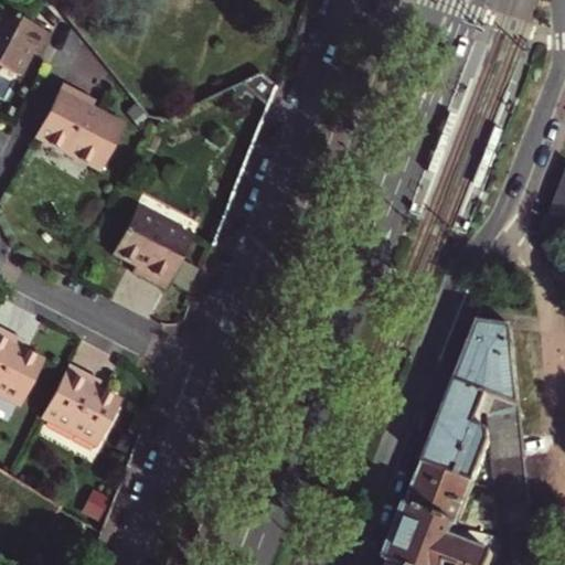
[(36,49),(44,53),(54,31),(0,2),(0,61),(23,74),(36,49)]
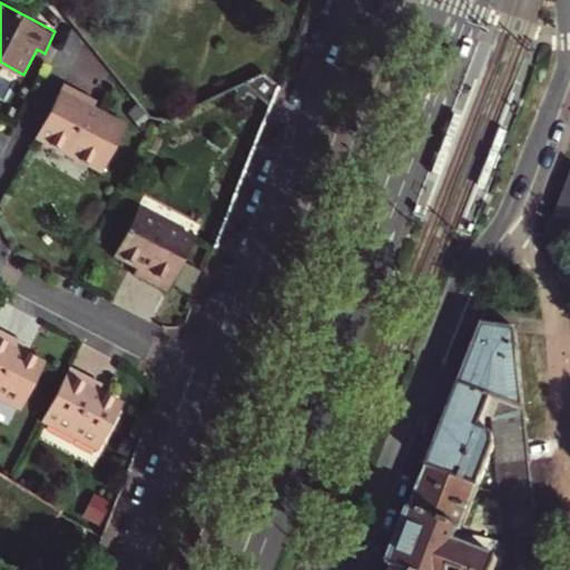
[(243,82),(267,109),(276,88),(259,74),(243,82)]
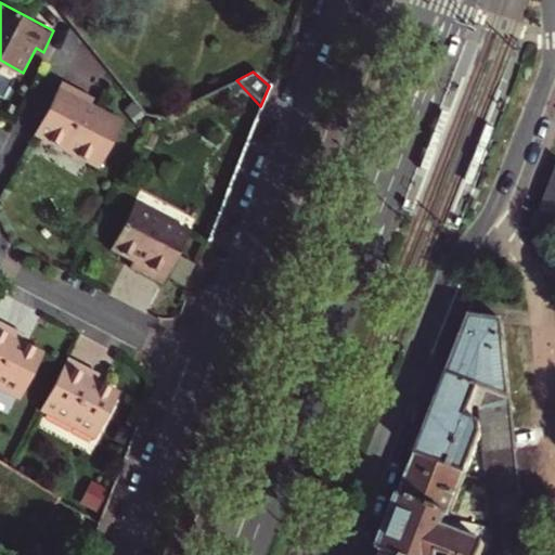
[(35,133),(101,168),(126,123),(93,105),(97,99),(63,80),(35,133)]
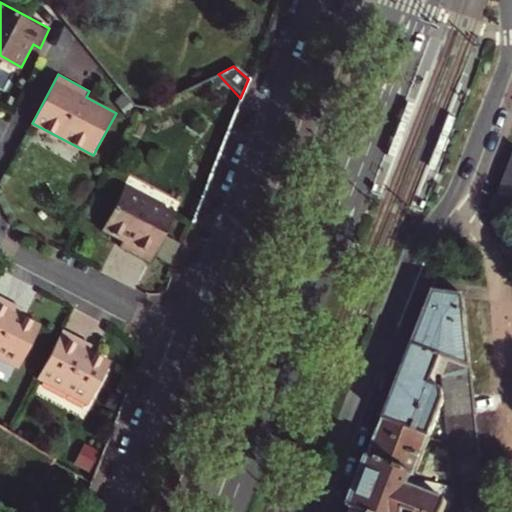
[(511,213),(511,164),(507,178),(504,177),(493,206),(511,213)]
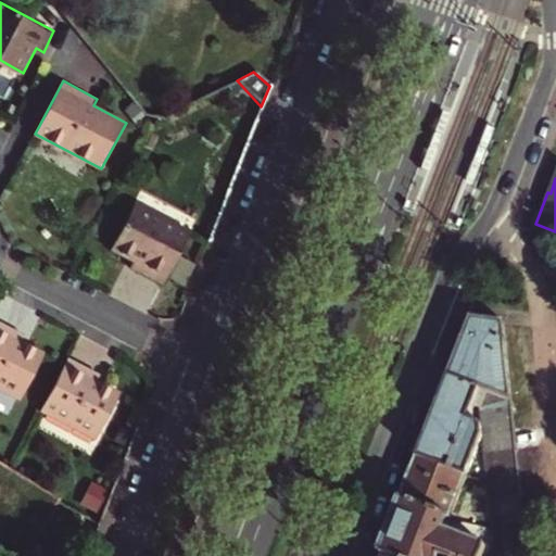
[(129,266),(161,283),(189,230),(134,202),(110,247),(134,260),(129,266)]
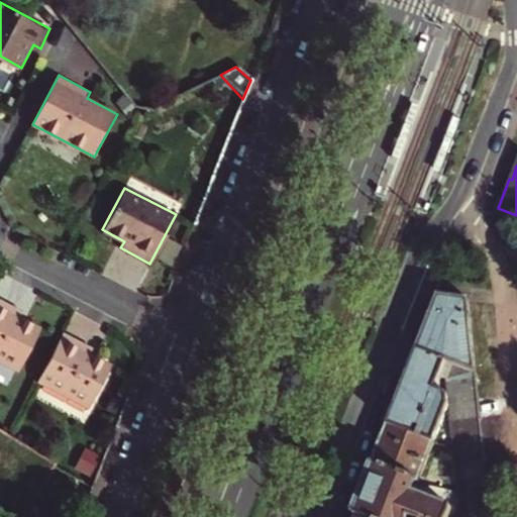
[(455,364),(477,374),(470,301),(438,296),(418,348),(455,364)]
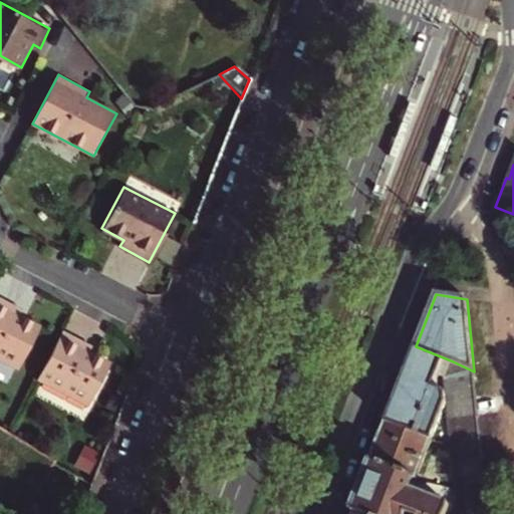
[(0,364),(13,371),(35,330),(14,319),(18,312),(0,302),(0,364)]
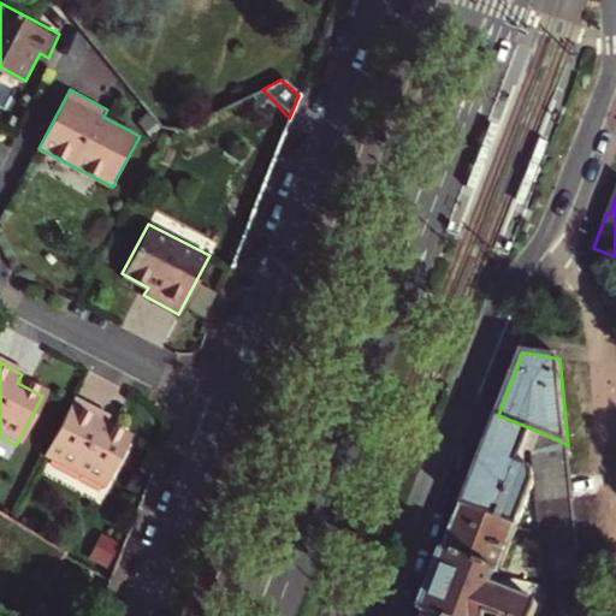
[(39,457),(101,490),(128,440),(101,427),(106,419),(70,400),(39,457)]
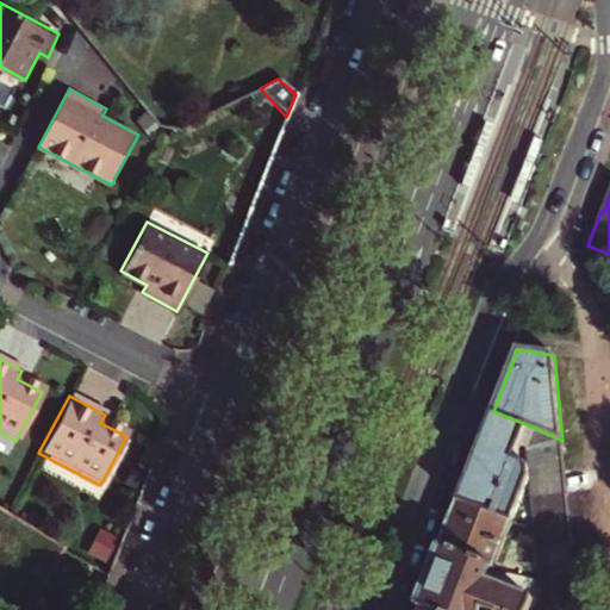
[(522,446),(528,449),(537,429),(493,411),(459,499),(512,520),(531,479),(531,478),(530,468),(515,461),(522,446)]
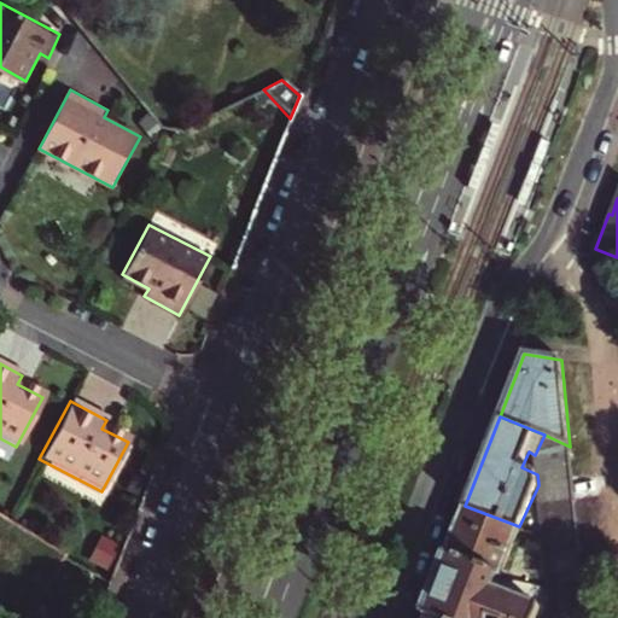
[(536,468),(572,465),(570,447),(544,435),(535,455),(536,468)]
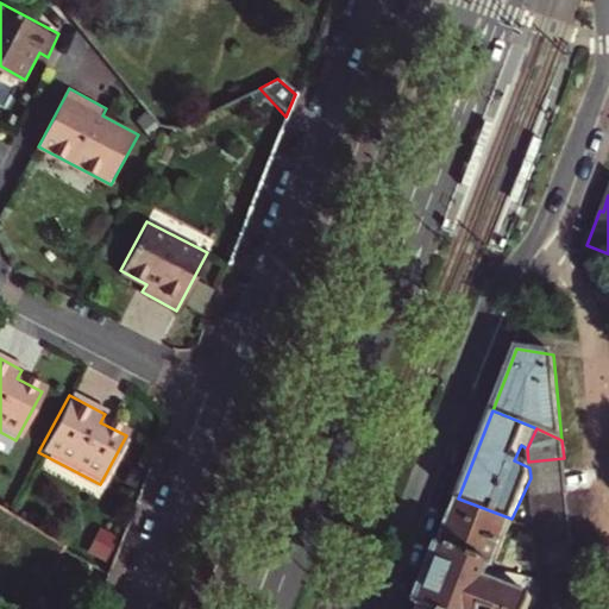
[(531,477),(565,473),(564,458),(528,462),(529,468),(531,477)]
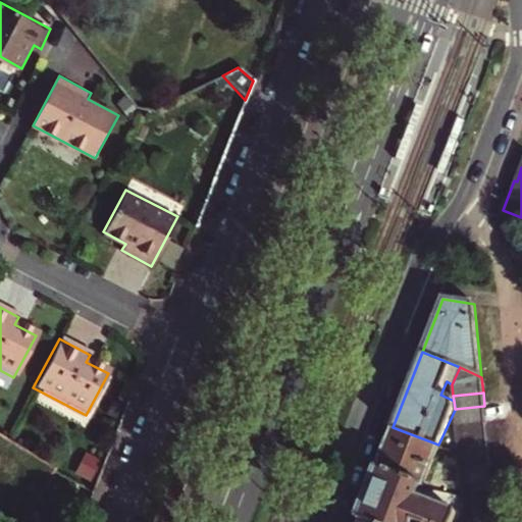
[(456,424),(486,421),(484,406),(455,409),(455,410),(456,424)]
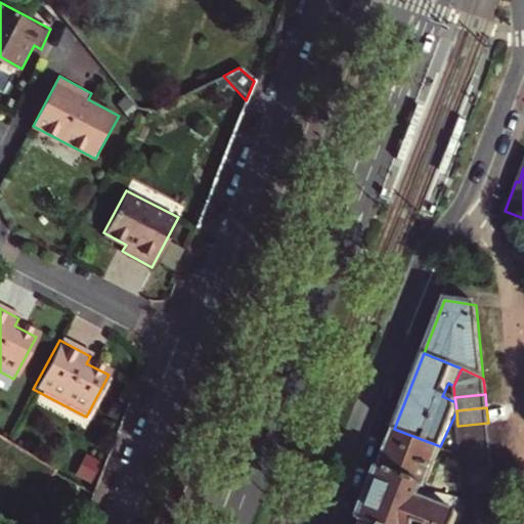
[(460,441),(489,438),(488,423),(457,426),(460,441)]
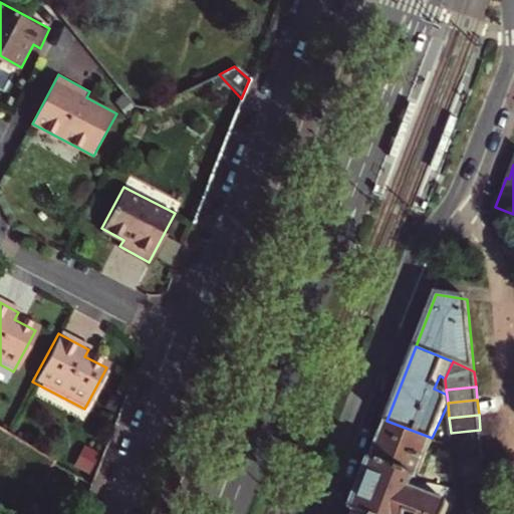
[(370,461),(416,479),(432,438),(387,421),(370,461)]
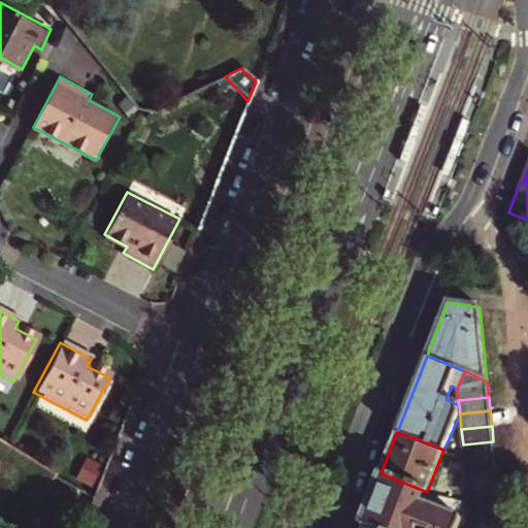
[(464,460),(495,457),(493,441),(463,444),(464,458),(464,460)]
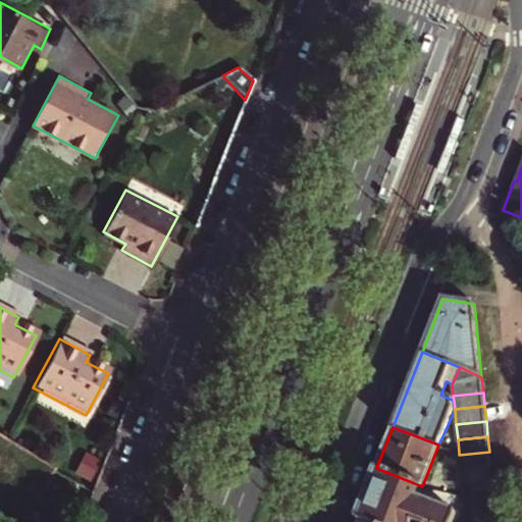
[(461,468),(490,466),(489,452),(459,455),(461,468)]
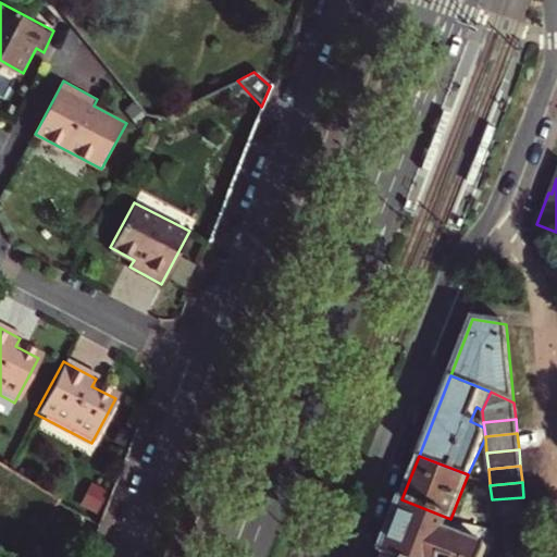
[(493,515),(525,511),(523,497),(492,499),(493,515)]
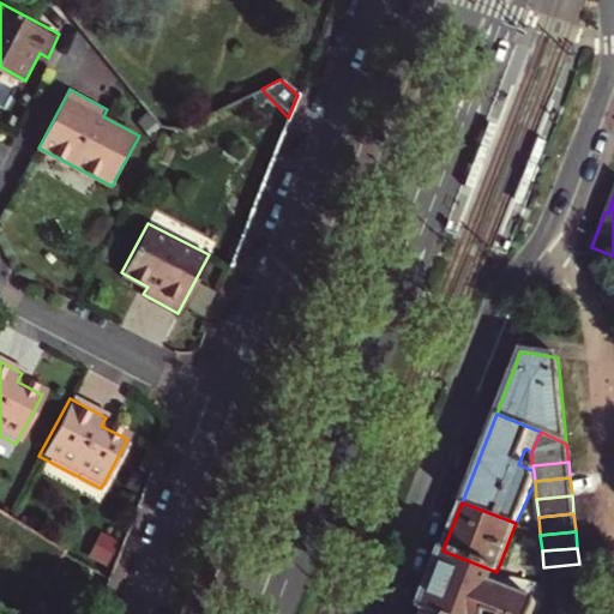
[(535,613),(539,606),(491,585),(497,572),(443,551),(420,609),(429,613),(431,613),(535,613)]
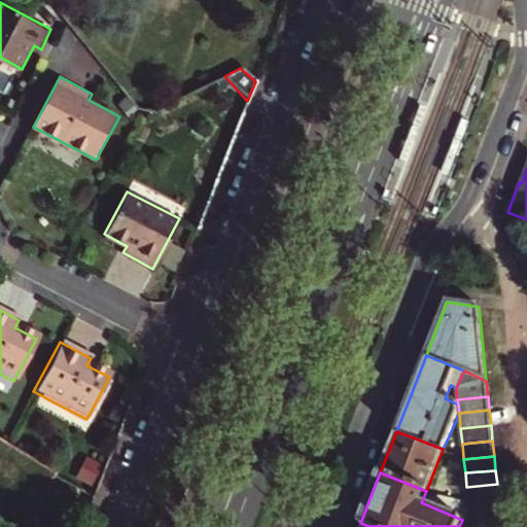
[(467,500),(498,498),(497,484),(466,487),(467,500)]
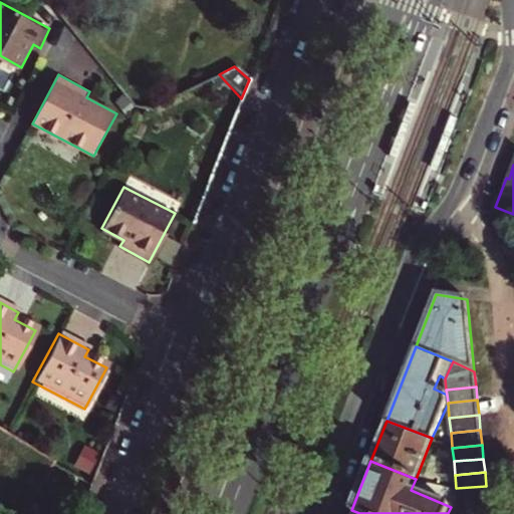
[(458,513),(488,513),(486,486),(456,488),(458,513)]
